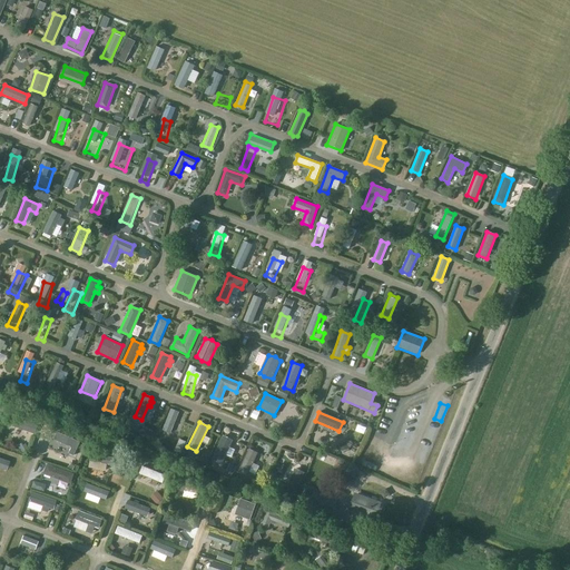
[(56,432),(52,440),(70,448),(68,453),(74,455),(79,443),(56,432)]
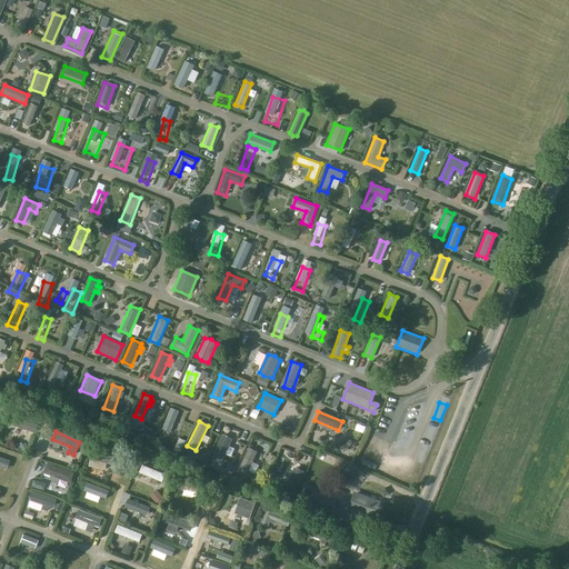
[(221,463),(231,439),(222,435),(212,459),(221,463)]
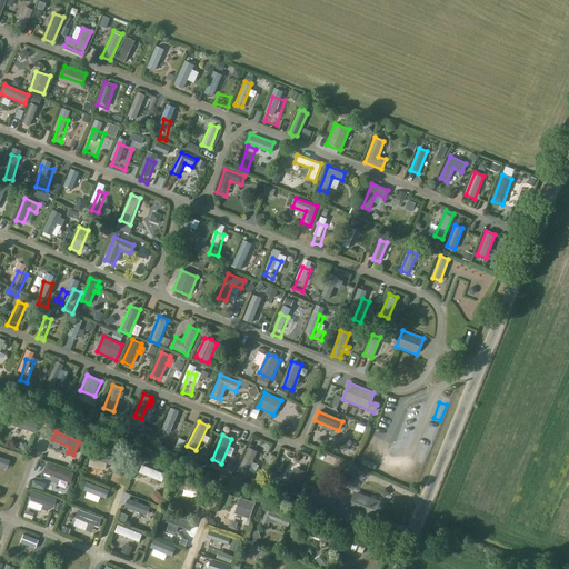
[(16,442),(28,447),(30,439),(18,436),(16,442)]
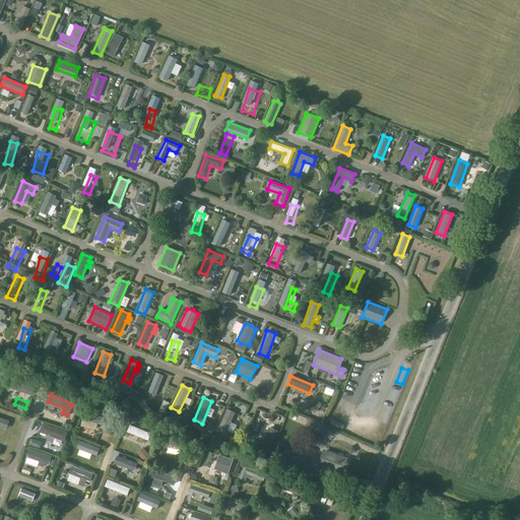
[(228,409),(217,431),(224,435),(235,413),(228,409)]
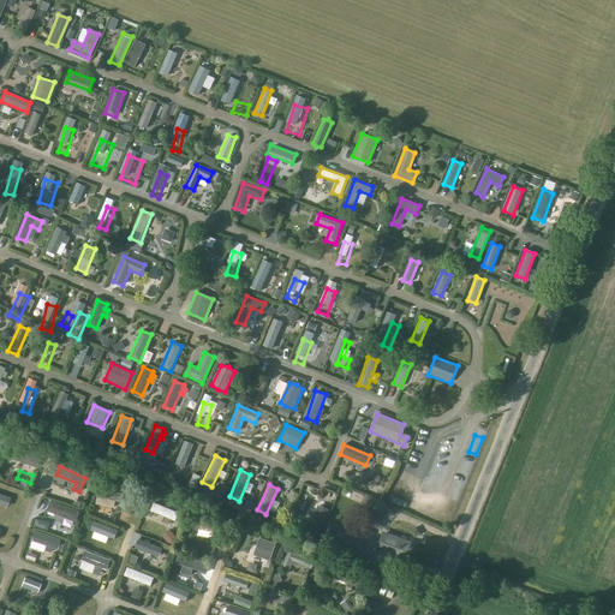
[(0,493),(0,503),(7,507),(11,497),(0,493)]
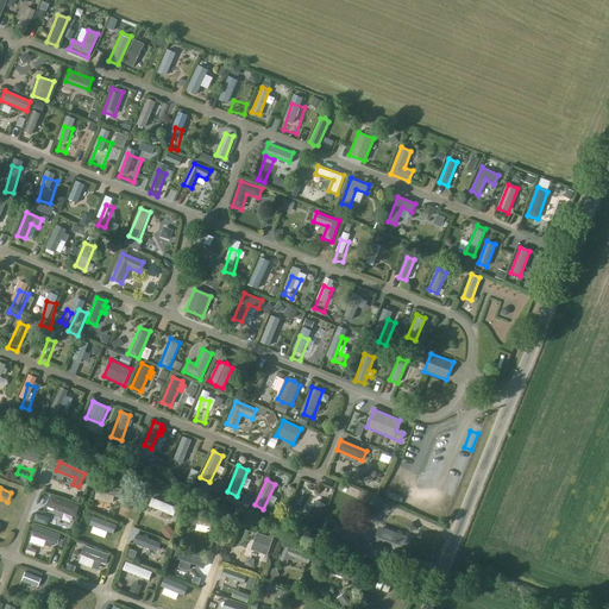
[(358,501),(360,494),(352,490),(349,497),(358,501)]
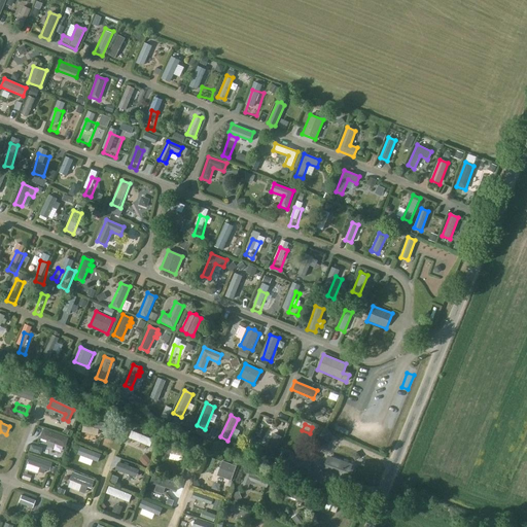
[(318,437),(322,429),(314,427),(311,434),(318,437)]
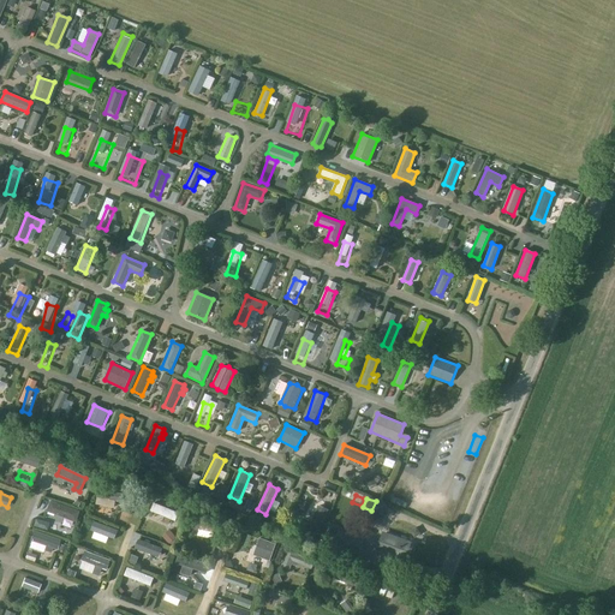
[(49,502),(46,512),(75,523),(78,512),(49,502)]
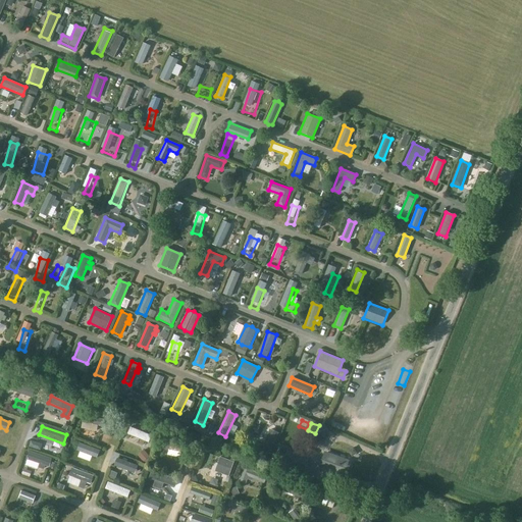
[(269,456),(278,433),(270,429),(264,444),(257,440),(254,449),(269,456)]
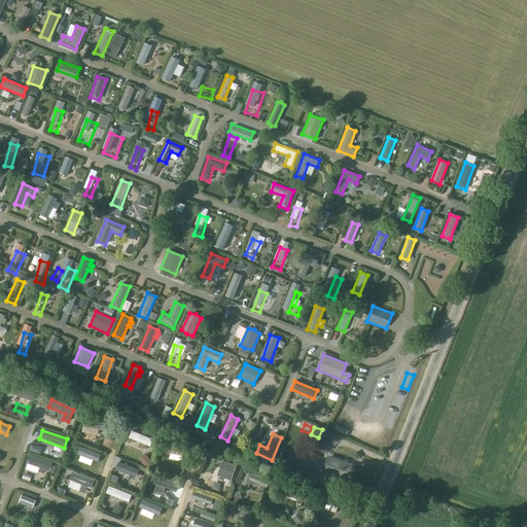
[(149,455),(153,448),(132,438),(129,446),(149,455)]
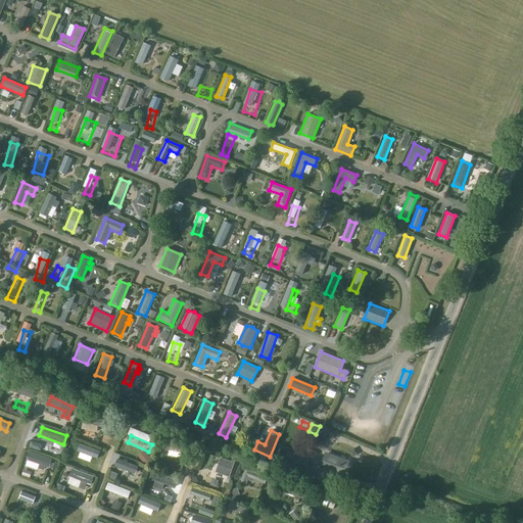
[(80,442),(77,449),(97,458),(100,450),(80,442)]
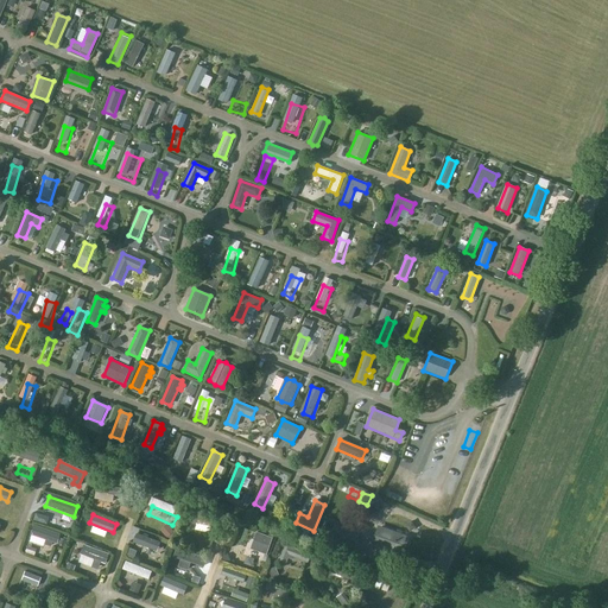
[(355,549),(360,536),(349,531),(350,529),(336,524),(330,539),(355,549)]
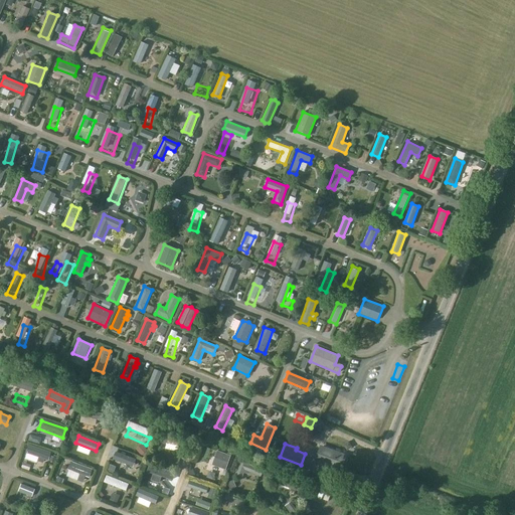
[(28,445),(25,453),(38,458),(37,461),(42,463),(43,459),(47,460),(49,453),(28,445)]
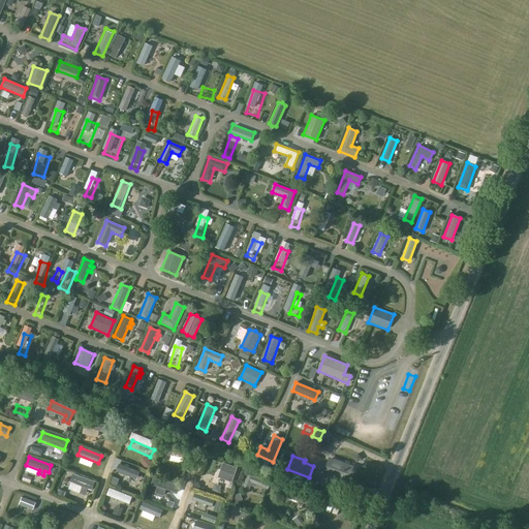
[(183,467),(185,461),(167,457),(165,463),(183,467)]
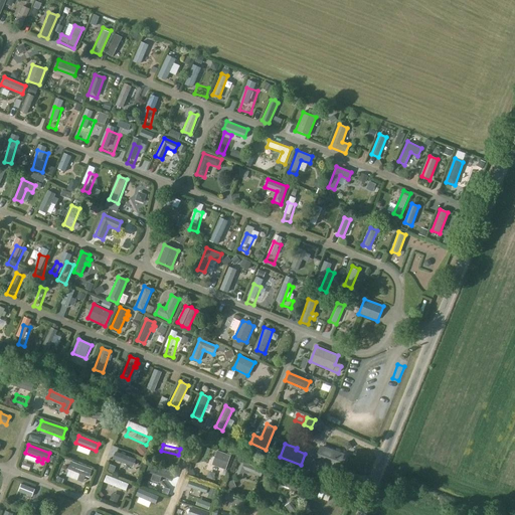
[(321,446),(315,461),(341,471),(346,456),(321,446)]
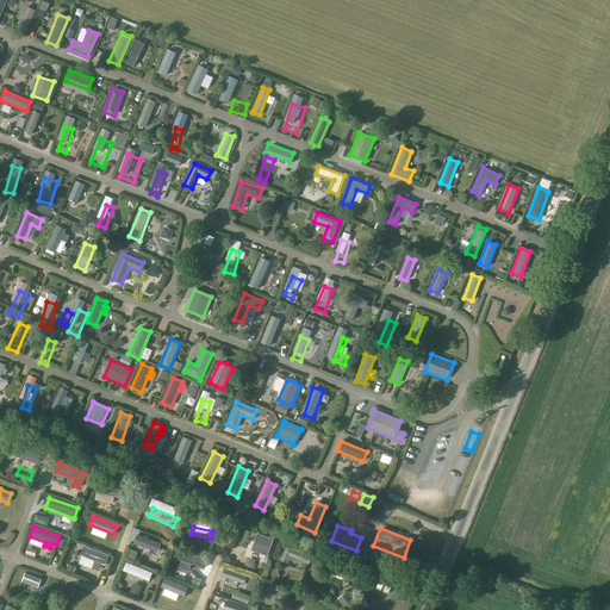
[(257,534),(251,551),(267,556),(273,540),(257,534)]
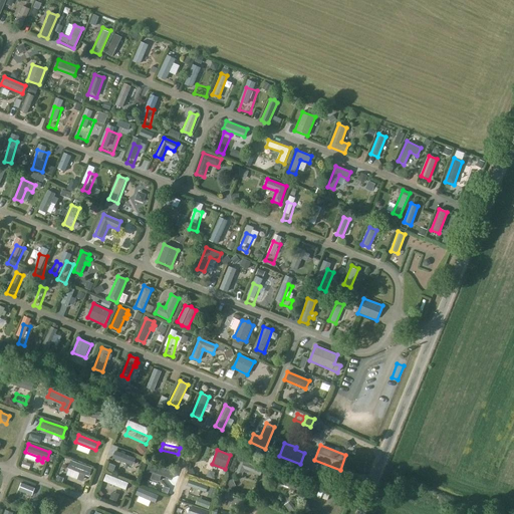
[(23,466),(36,470),(38,464),(26,460),(23,466)]
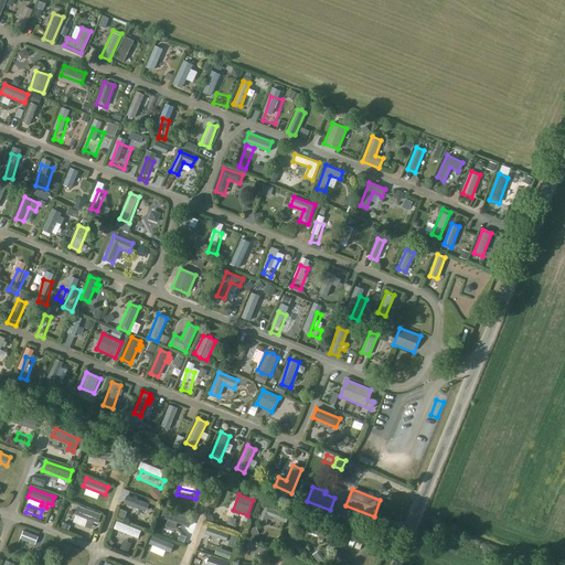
[(77,507),(74,515),(97,524),(100,514),(77,507)]
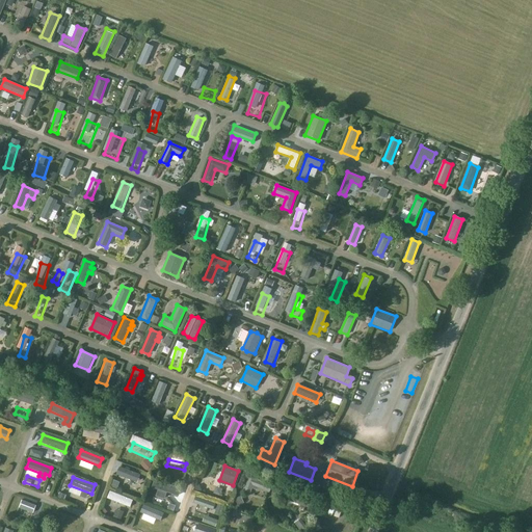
[(269,493),(271,485),(248,477),(243,489),(250,493),(251,488),(257,489),(258,487),(269,493)]
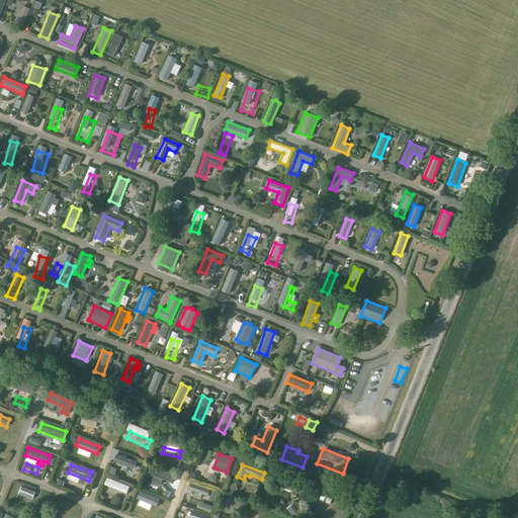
[(155,478),(151,490),(162,493),(160,499),(172,503),(174,493),(169,491),(172,483),(155,478)]
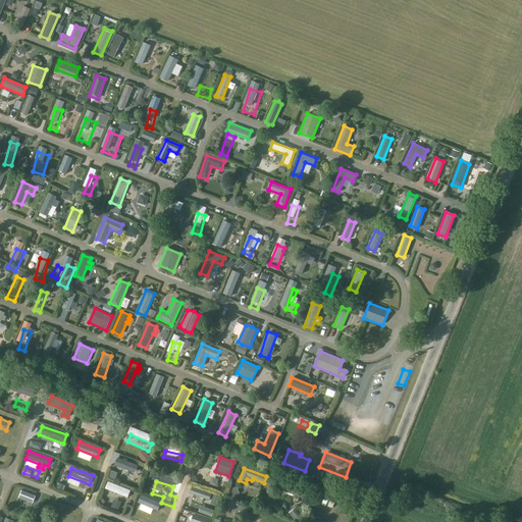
[(65,492),(83,500),(87,489),(69,482),(65,492)]
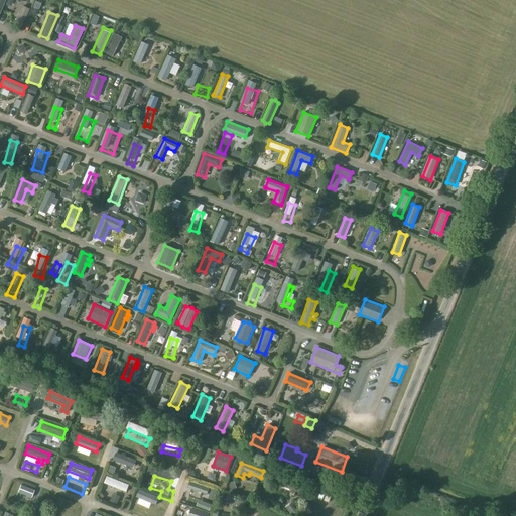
[(207,494),(209,489),(189,482),(187,487),(198,491),(197,493),(201,495),(202,493),(207,494)]
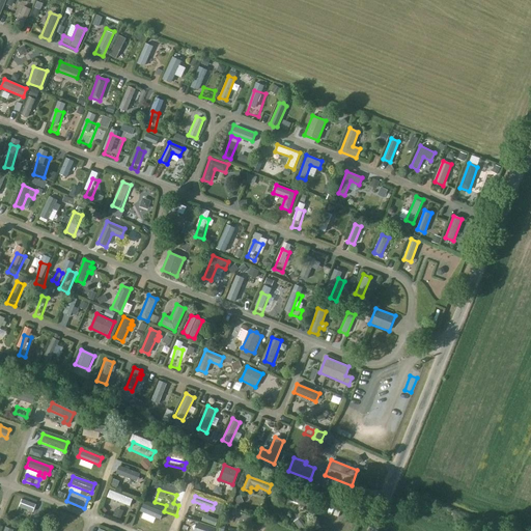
[(21,498),(18,506),(32,511),(34,504),(21,498)]
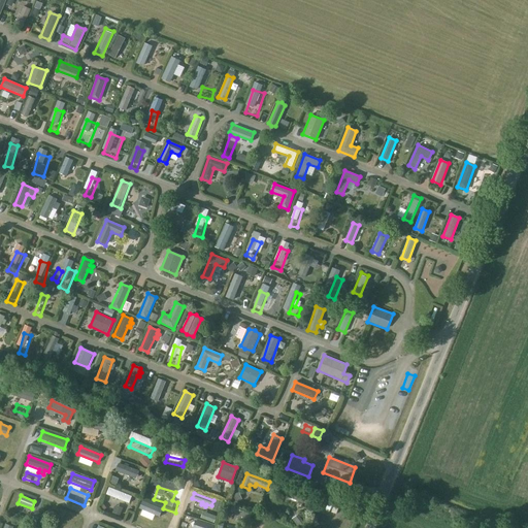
[(110,510),(112,505),(129,512),(132,504),(109,495),(103,508),(110,510)]
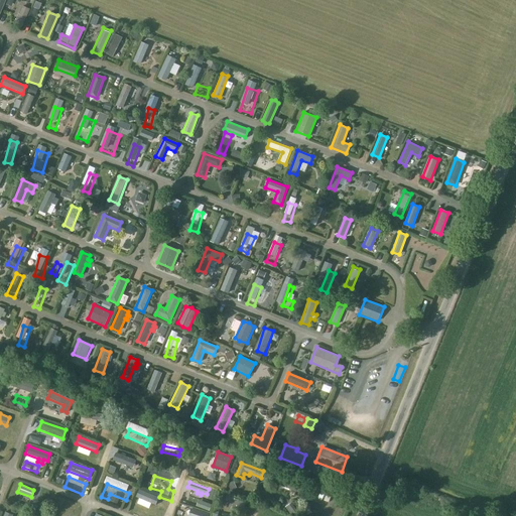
[(139,489),(136,496),(155,504),(158,497),(139,489)]
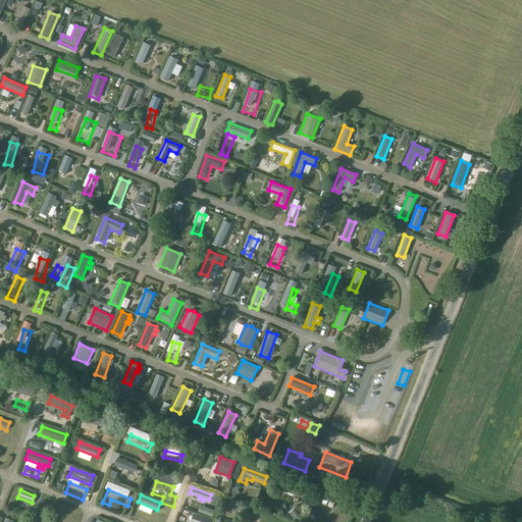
[(230,508),(225,518),(236,521),(244,521),(248,514),(230,508)]
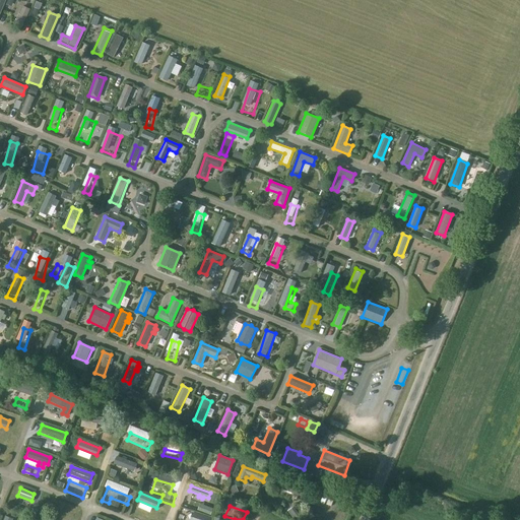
[(159,515),(160,509),(140,507),(139,518),(148,519),(148,514),(159,515)]
